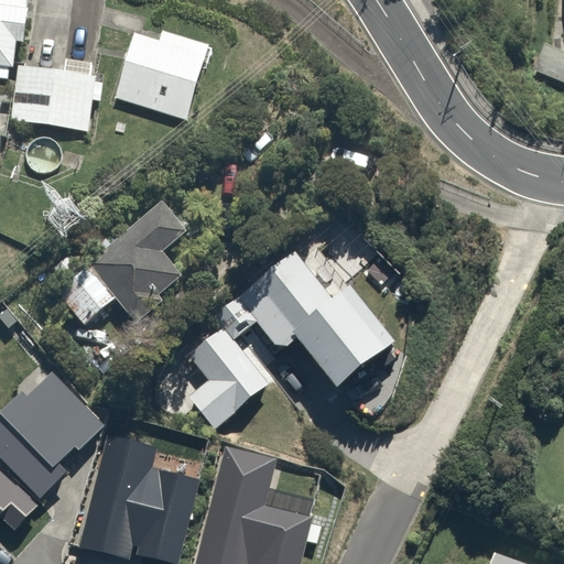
[(30,0),(0,0),(0,78),(17,82),(20,63),(30,0)]
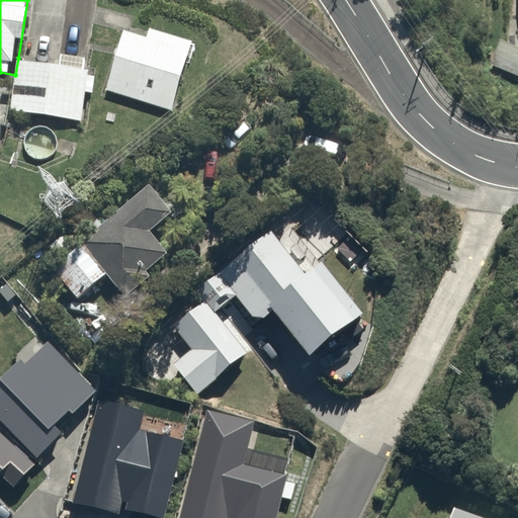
[(188,47),(121,27),(103,91),(170,110),(188,47)]
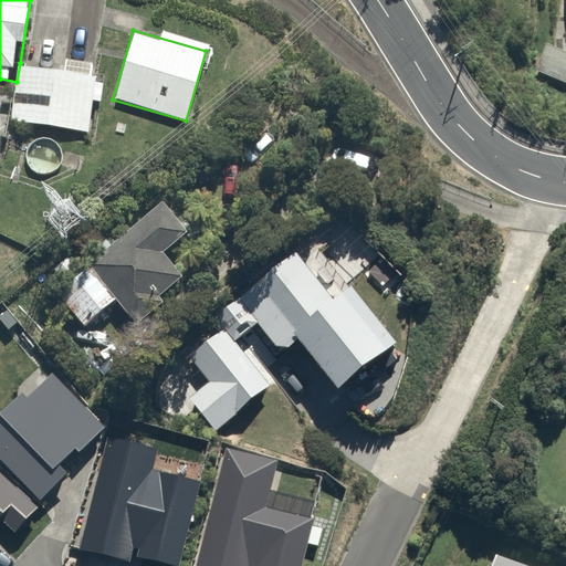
[(54,69),(20,63),(17,82),(10,124),(86,136),(92,101),(104,103),(108,76),(92,74),(94,64),(55,58),(54,69)]
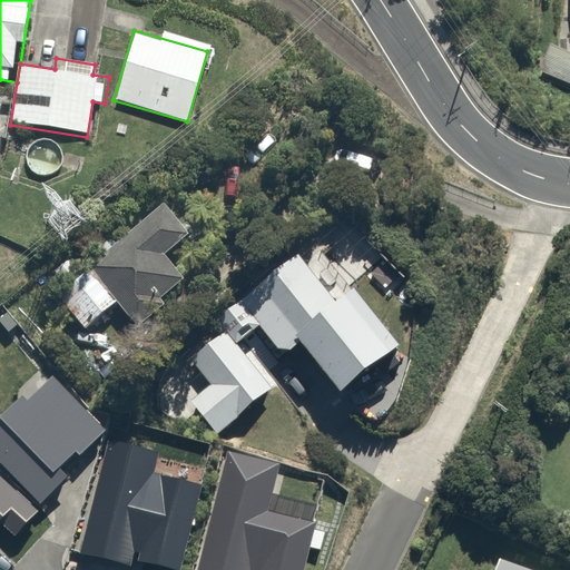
[(121,297),(141,321),(189,278),(169,256),(192,235),(156,196),(53,287),(89,326),(121,297)]
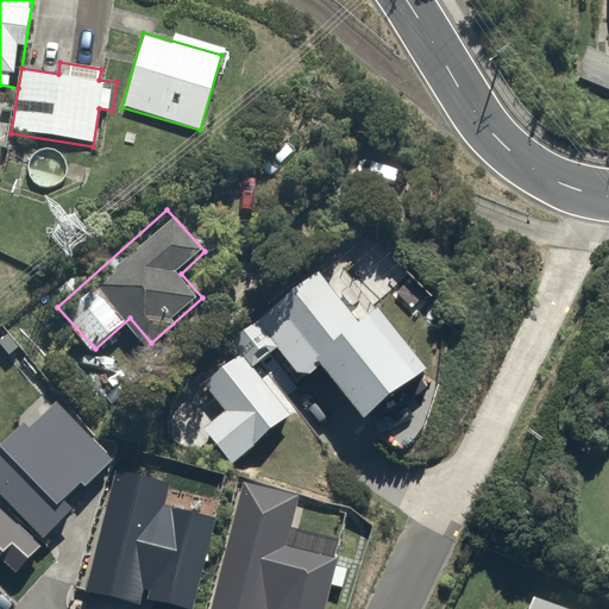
[(338,251),(238,332),(262,362),(275,351),(295,376),(313,363),(359,420),(428,363),(338,251)]
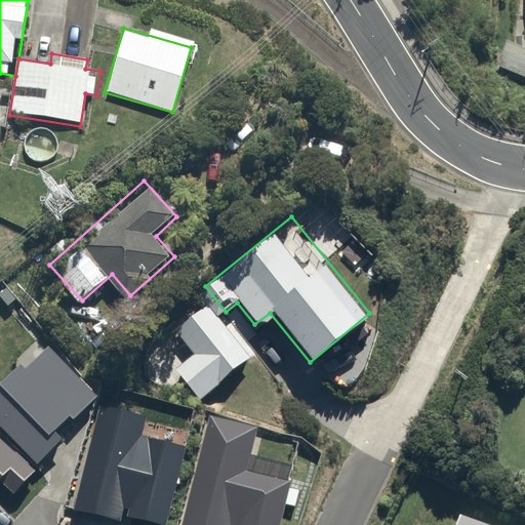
[(251,352),(203,300),(169,331),(189,353),(171,368),(200,399),(251,352)]
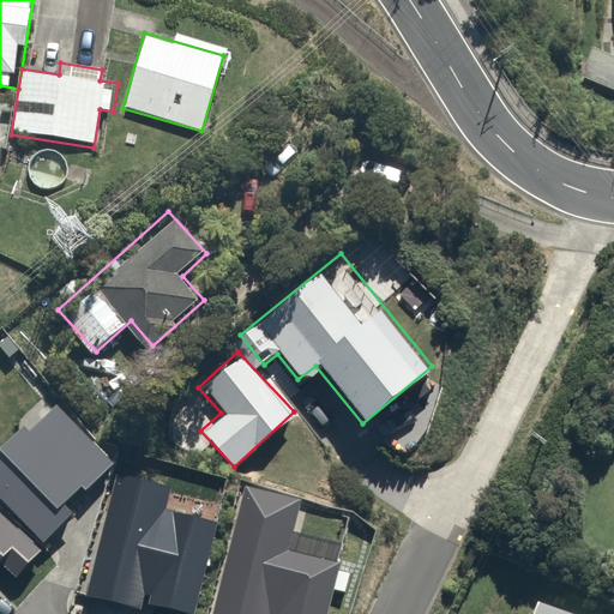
[(25,428),(0,452),(0,497),(46,543),(76,515),(65,505),(84,487),(88,492),(115,465),(58,408),(30,434),(25,428)]
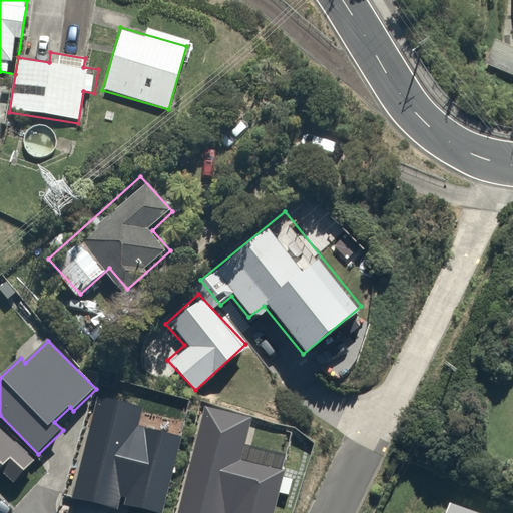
[(144,408),(98,397),(72,499),(118,510),(122,497),(127,498),(125,505),(153,512),(164,512),(183,438),(139,427),(144,408)]
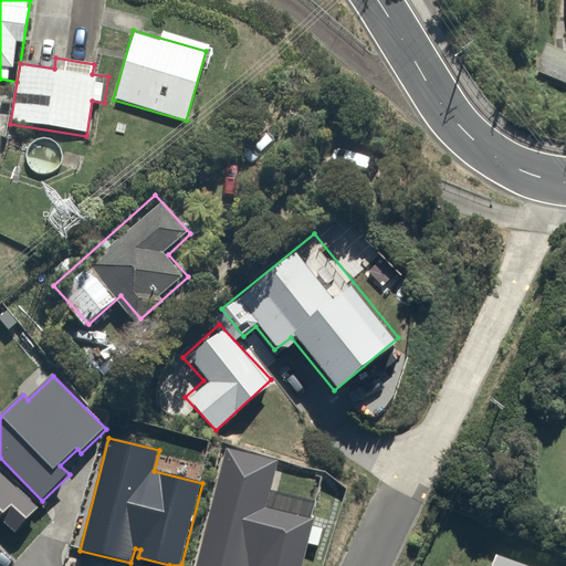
[(304,565),(316,520),(268,507),(279,462),(226,447),(195,565),(304,565)]
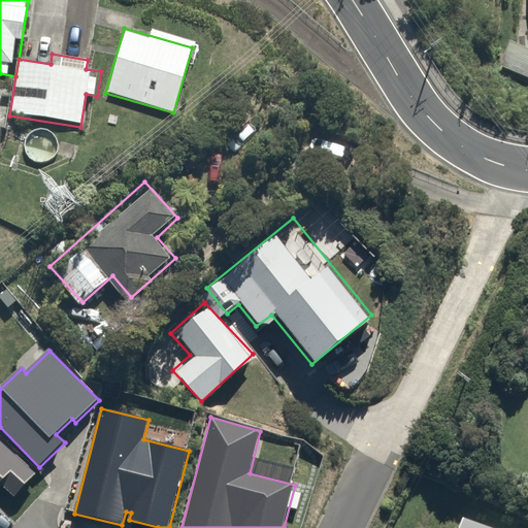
[(0,486),(1,486),(14,498),(35,475),(0,442),(0,486)]
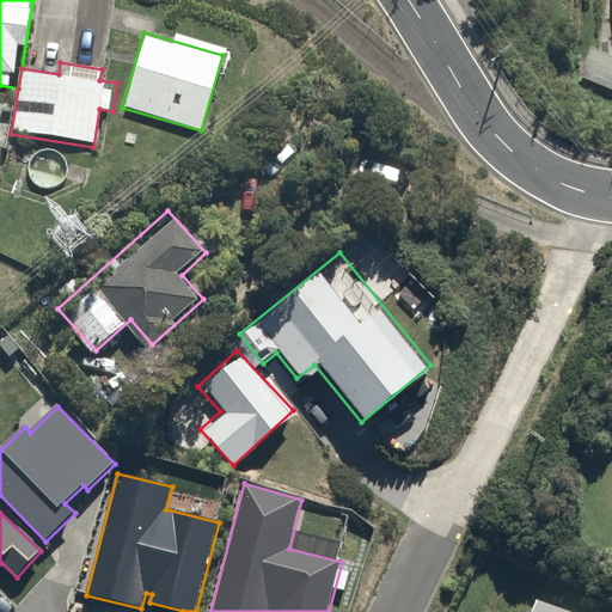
All buildings are outlined.
